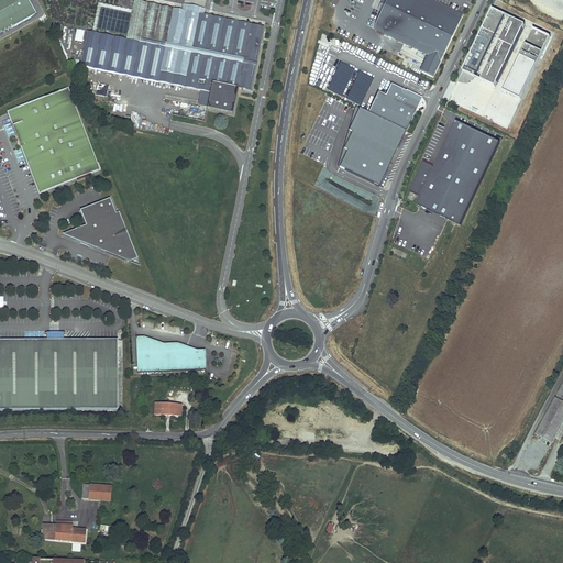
[(29,0),(0,0),(0,34),(37,14),(29,0)]
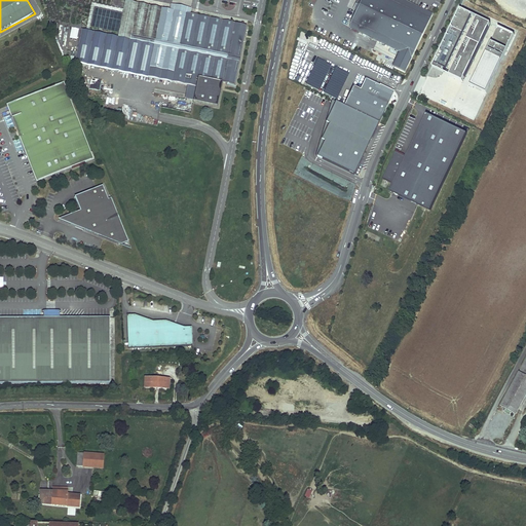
[(351,23),(350,28),(401,52),(395,67),(404,71),(431,14),(401,0),(362,0),(362,2),(359,1),(354,8),(358,10),(351,23)]
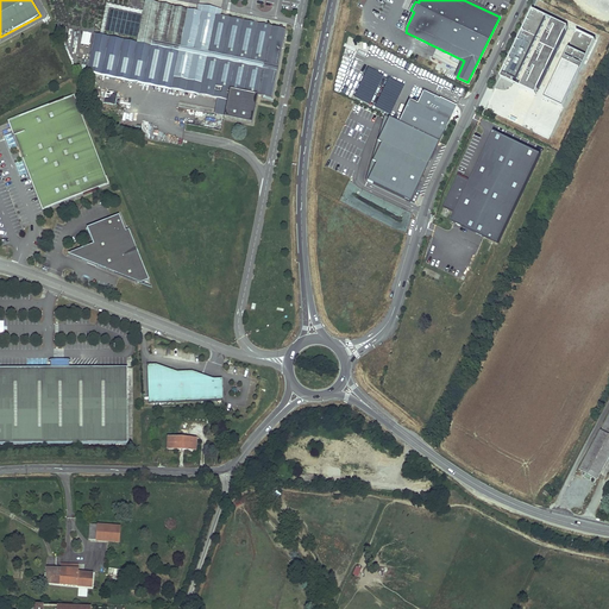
[(93,50),(87,74),(200,98),(202,86),(224,90),(221,102),(228,104),(225,119),(225,120),(252,126),(258,99),(272,101),(288,32),(148,2),(139,43),(96,35),(93,50)]
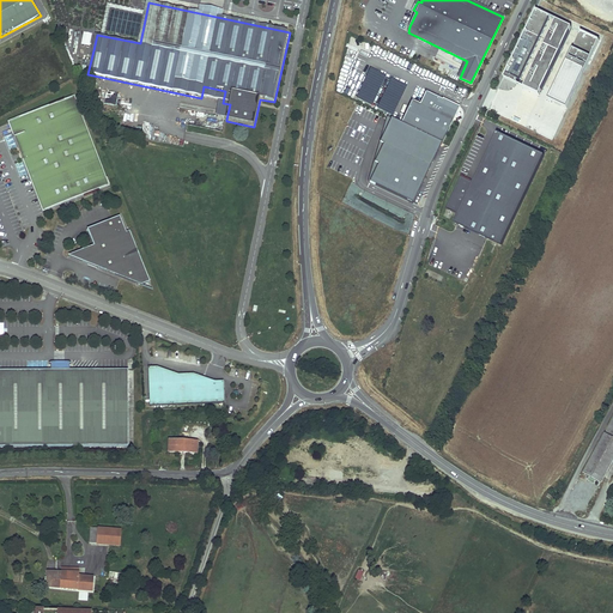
[(201,7),(200,13),(224,18),(225,12),(201,7)]
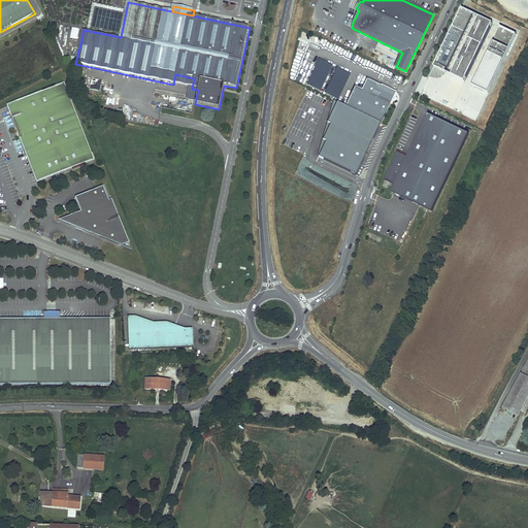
[(446,71),(474,14),(463,8),(435,66),(446,71)]
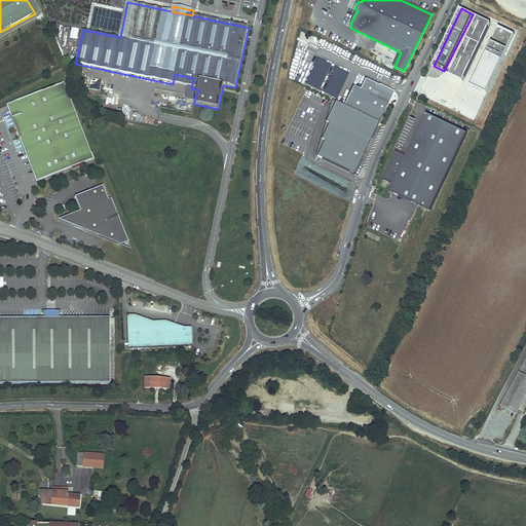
[(463,80),(491,23),(478,16),(450,74),(463,80)]
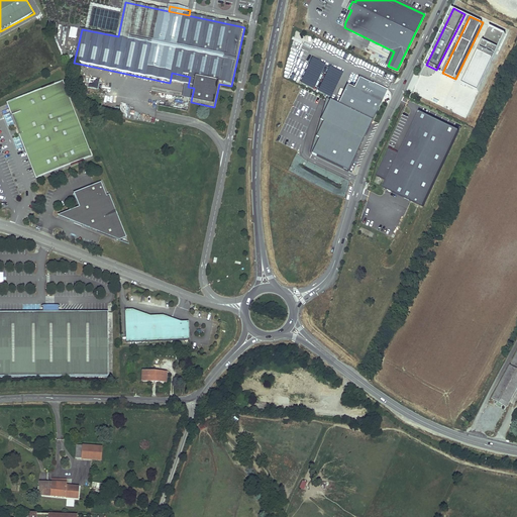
[(478,52),(494,59),(506,34),(490,26),(478,52)]
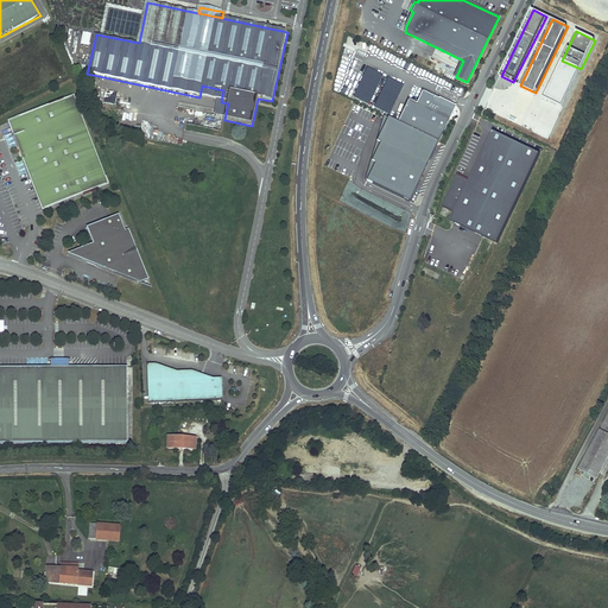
[(81,32),(81,45),(89,46),(90,33),(81,32)]
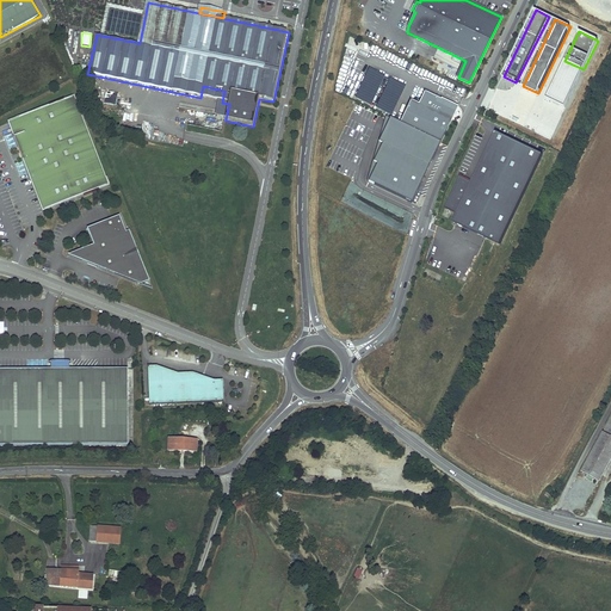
[(566,106),(584,69),(565,61),(548,98),(566,106)]
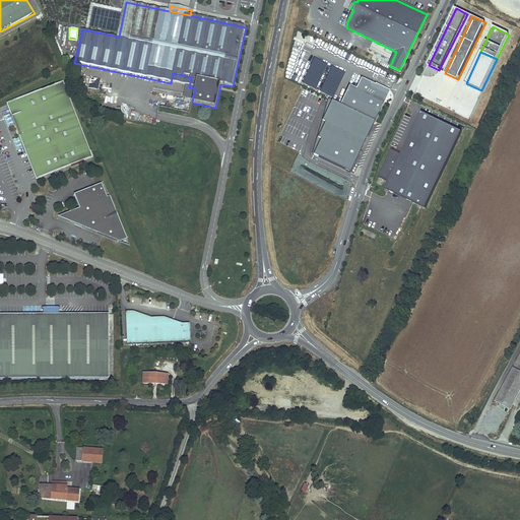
[(302,83),(316,90),(327,64),(314,58),(302,83)]
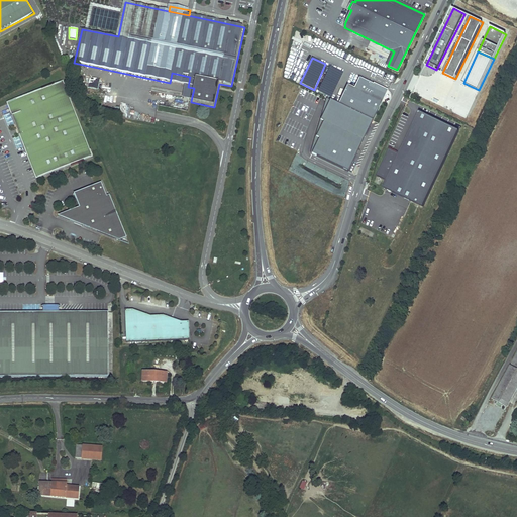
[(317,92),(331,98),(343,73),(329,67),(317,92)]
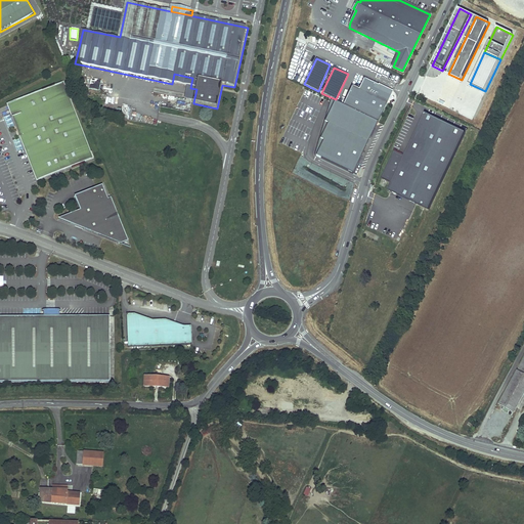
[(174,74),(172,84),(190,88),(192,78),(174,74)]
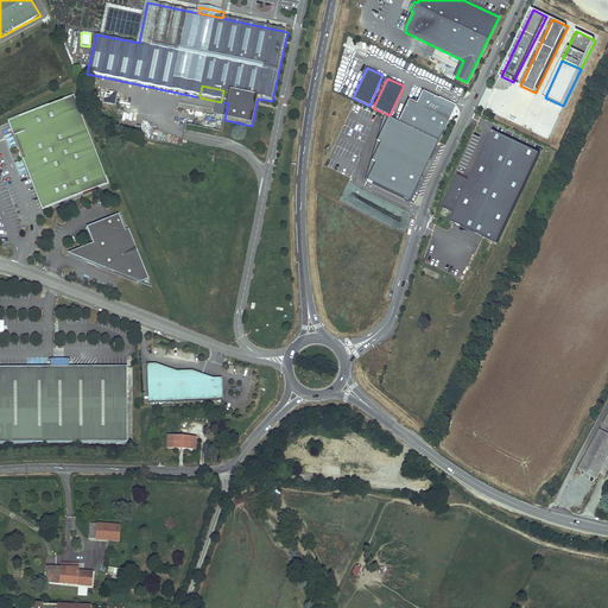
[(114,107),(118,95),(103,90),(100,102),(114,107)]
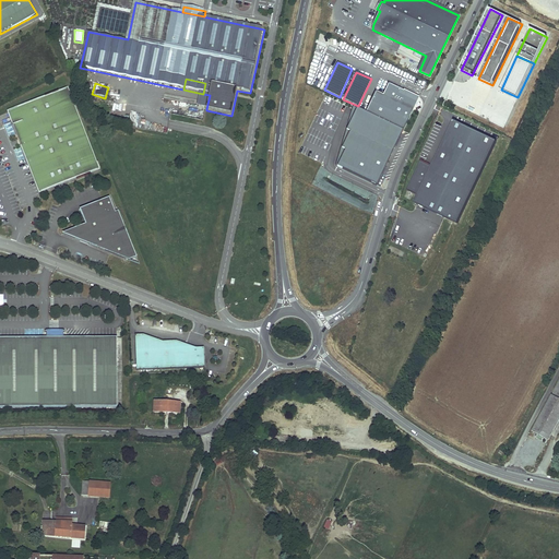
[(367,113),(402,129),(417,97),(389,83),(382,95),(376,93),(367,113)]
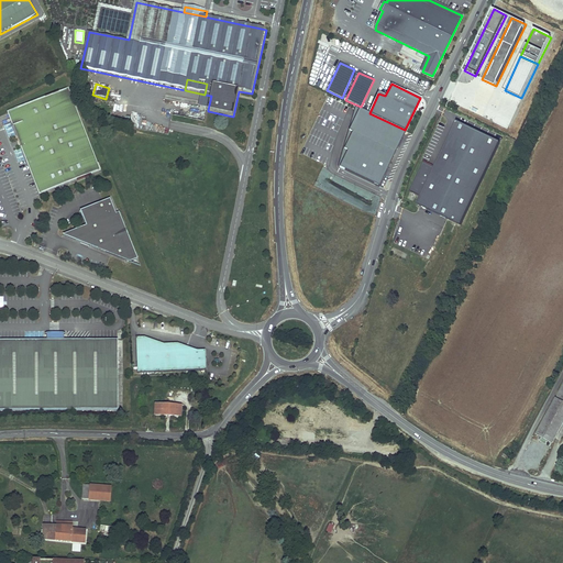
[(99,172),(68,90),(19,109),(24,122),(14,127),(18,136),(20,135),(24,145),(22,146),(22,148),(25,147),(43,194),(99,172)]
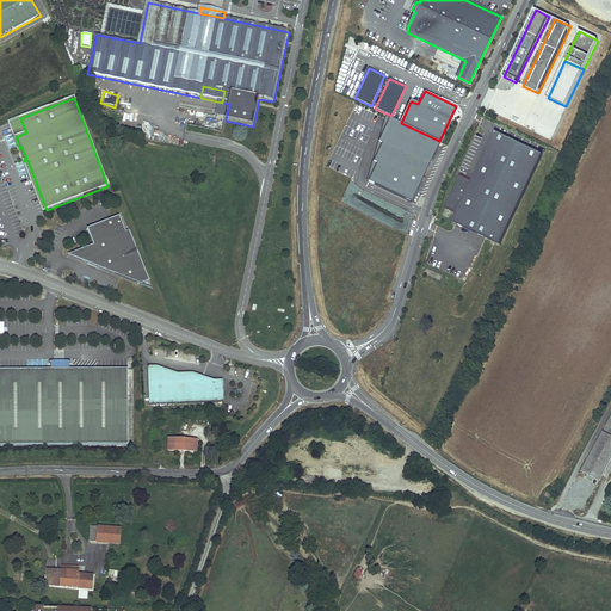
[(110,185),(75,98),(74,98),(107,186),(110,185)]
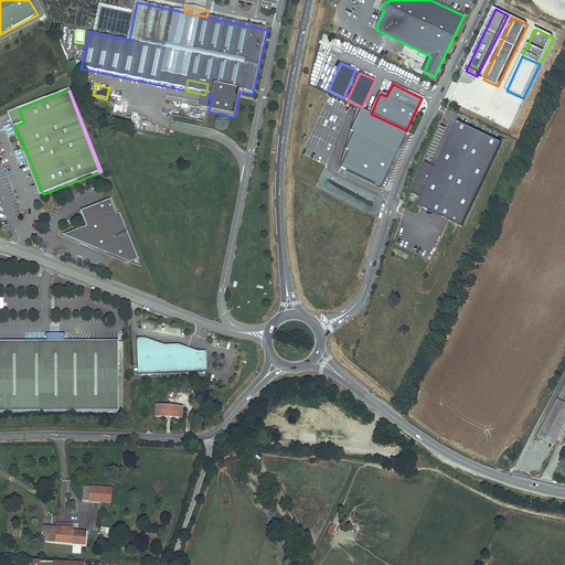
[(212,96),(205,95),(202,109),(209,110),(212,96)]
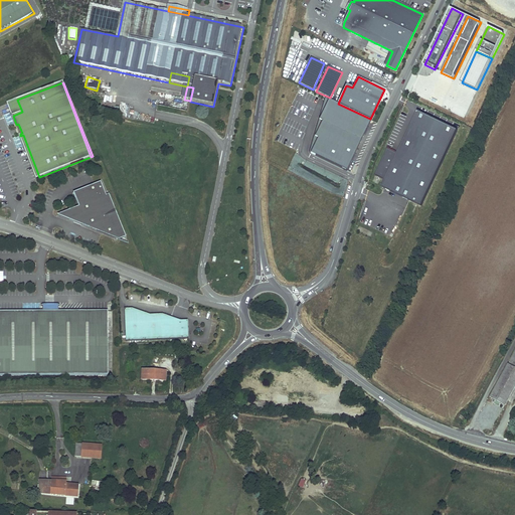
[(22,112),(17,100),(8,104),(13,116),(22,112)]
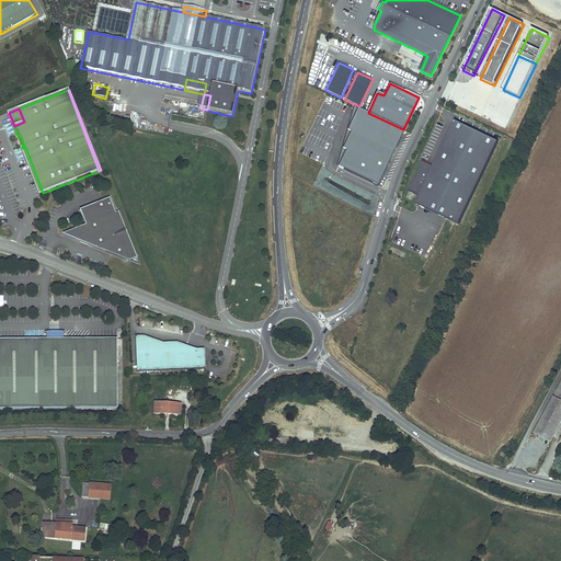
[(113,109),(111,123),(124,125),(126,111),(113,109)]
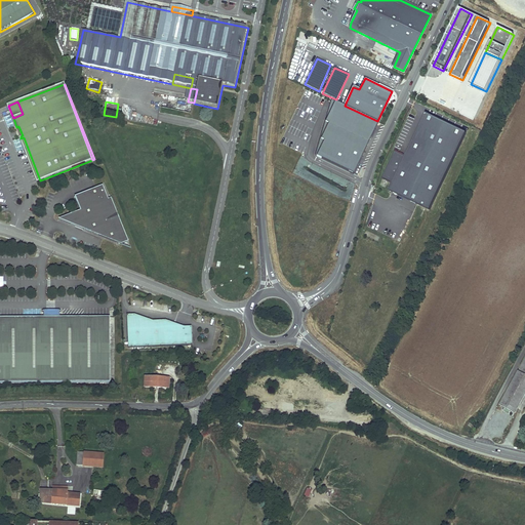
[(325,142),(317,158),(352,174),(377,121),(345,106),(336,102),(325,124),(329,125),(322,140),(325,142)]
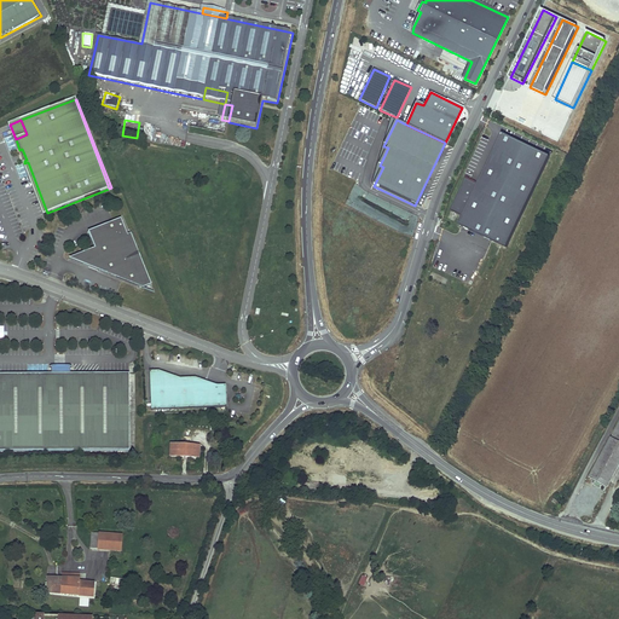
[(460,226),(507,248),(550,157),(503,136),(480,185),(467,179),(450,212),(463,218),(460,226)]
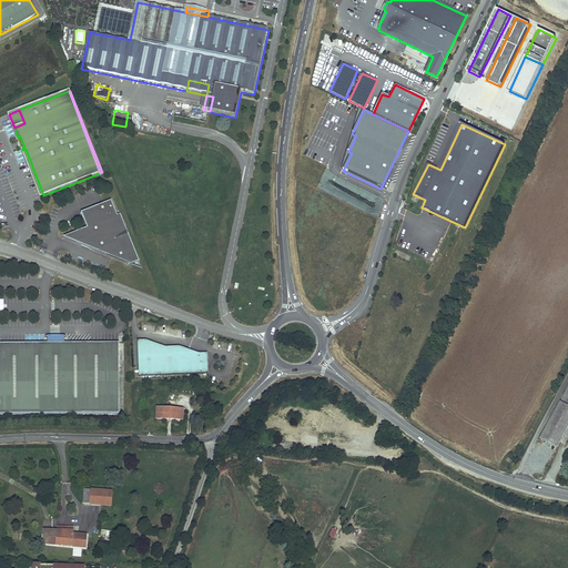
[(26,149),(22,150),(41,196),(43,195),(26,149)]
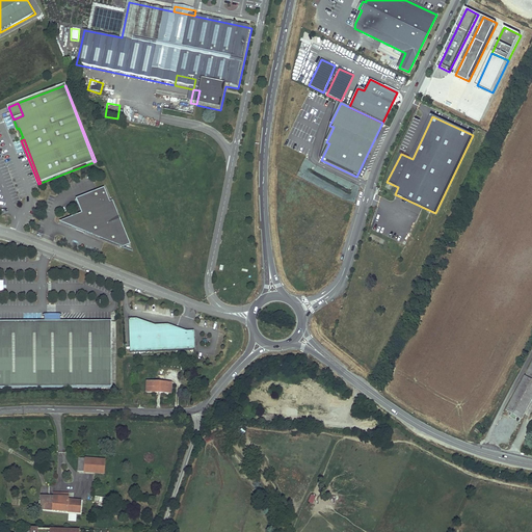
[(82,214),(72,218),(79,225),(86,230),(85,233),(124,247),(131,244),(113,202),(110,203),(105,188),(77,200),(82,214)]
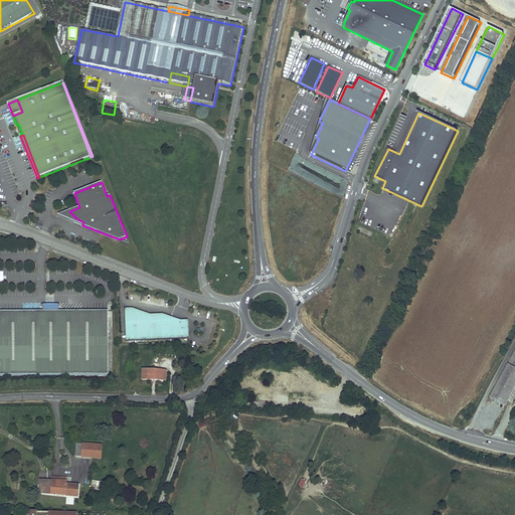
[(69,211),(57,215),(82,225),(83,222),(76,218),(69,211)]
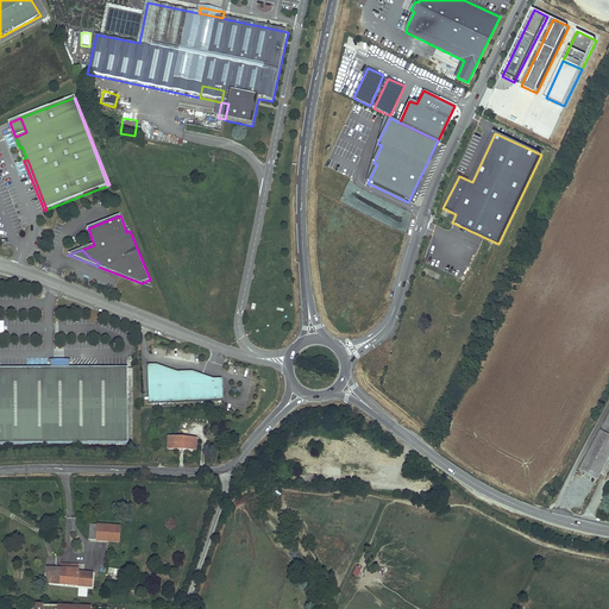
[(148,365),(150,403),(224,400),(223,380),(214,380),(193,372),(179,372),(157,365),(148,365)]
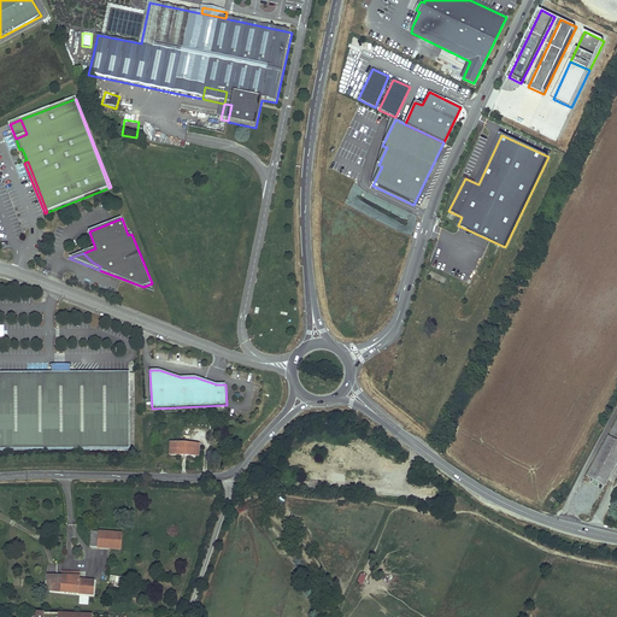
[(0,450),(129,448),(129,372),(70,372),(60,372),(51,372),(0,372),(0,450)]
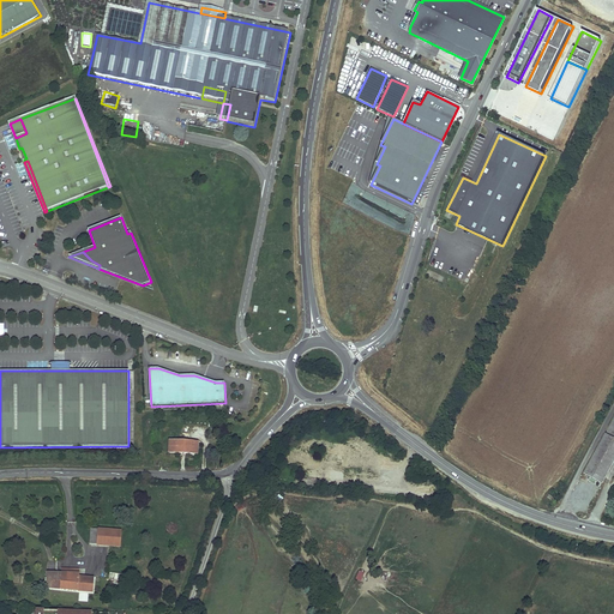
[(613,423),(587,475),(602,485),(613,464),(613,462),(613,423)]
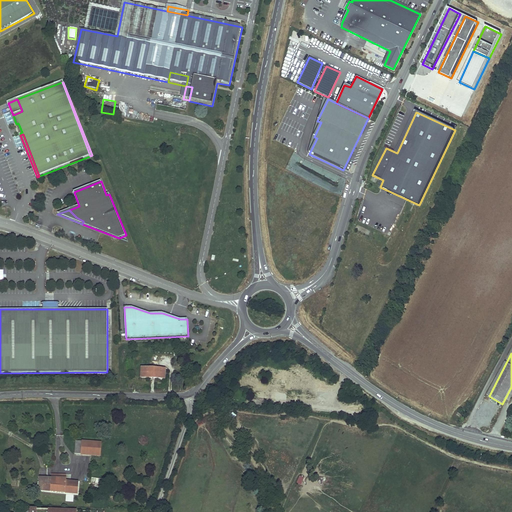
[(141,368),(141,378),(164,379),(165,370),(156,369),(151,369),(141,368)]
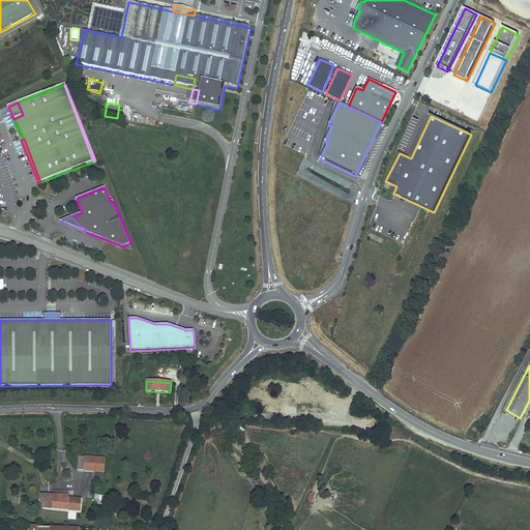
[(105,458),(79,457),(78,470),(105,471),(105,458)]
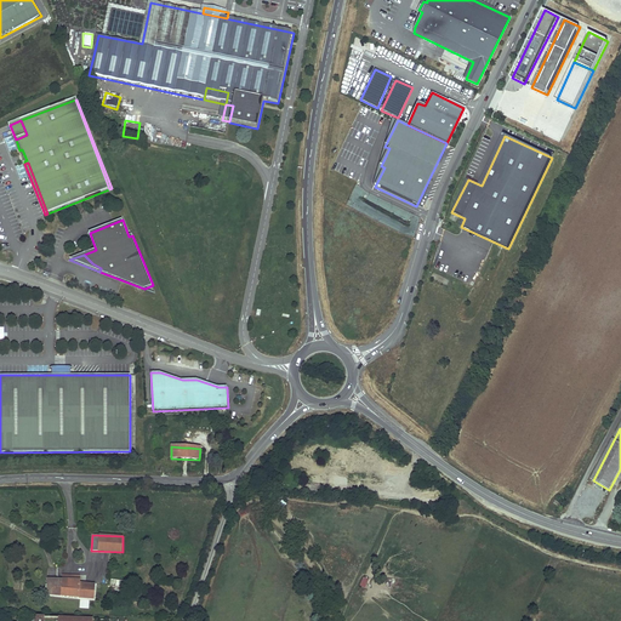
[(62,580),(49,580),(47,594),(95,599),(95,585),(80,584),(80,581),(75,581),(75,575),(63,574),(62,580)]
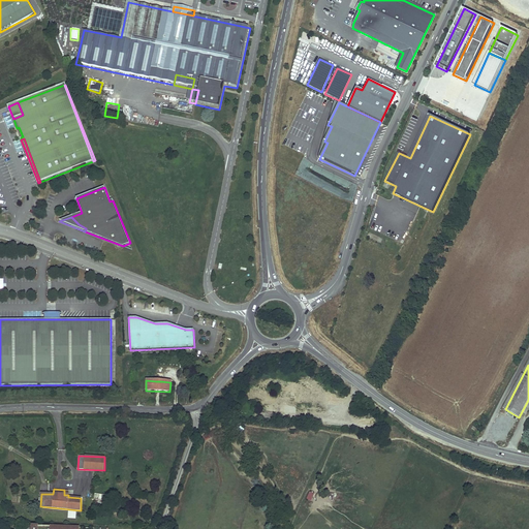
[(312,500),(315,493),(309,491),(306,498),(312,500)]
